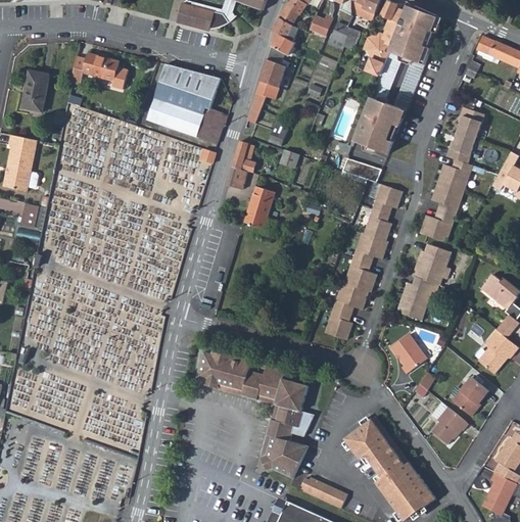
[(222,0),(220,7),(193,0),(189,0),(188,4),(221,13),(227,20),(231,14),(232,10),(235,0),(222,0)]
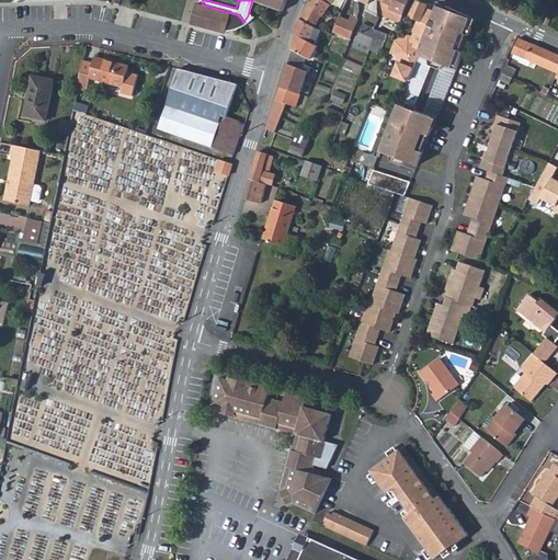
[(282,10),(285,0),(252,0),(282,10)]
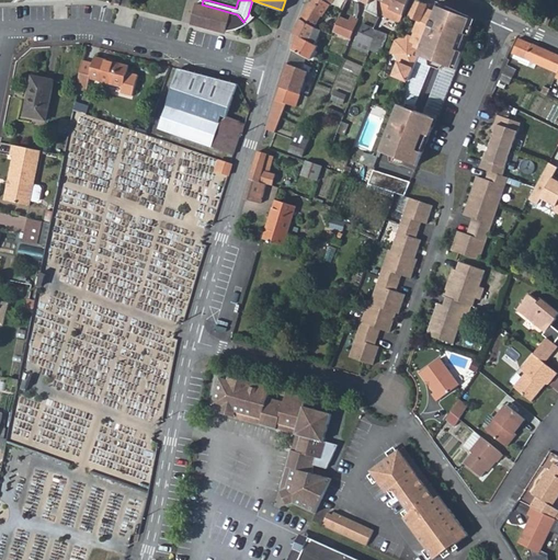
[(307,41),(312,27),(320,16),(322,18),(329,4),(322,0),(309,0),(295,25),(292,32),(295,34),(307,41)]
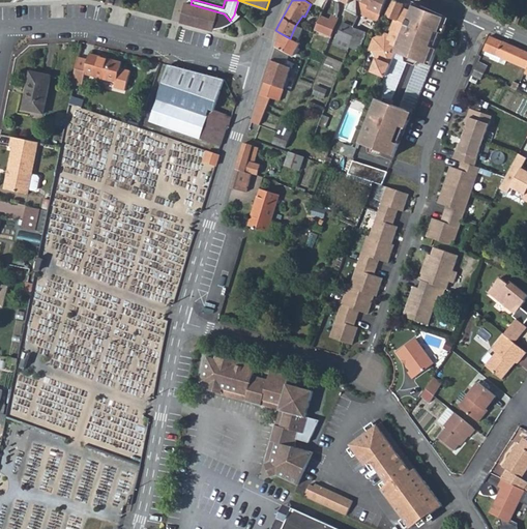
[(321,9),(325,0),(318,0),(315,6),(321,9)]
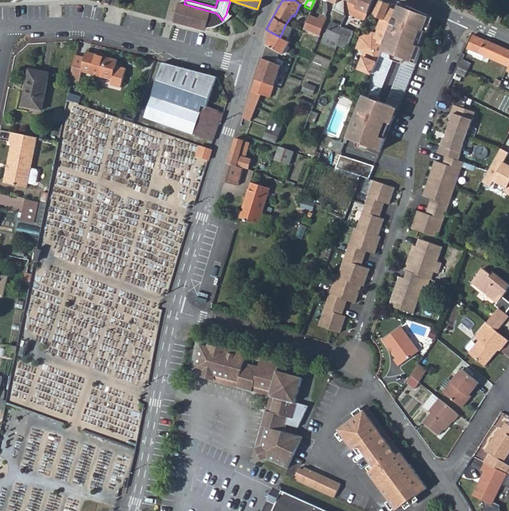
[(343,14),(343,5),(343,0),(328,0),(334,3),(331,9),(343,16),(343,14)]
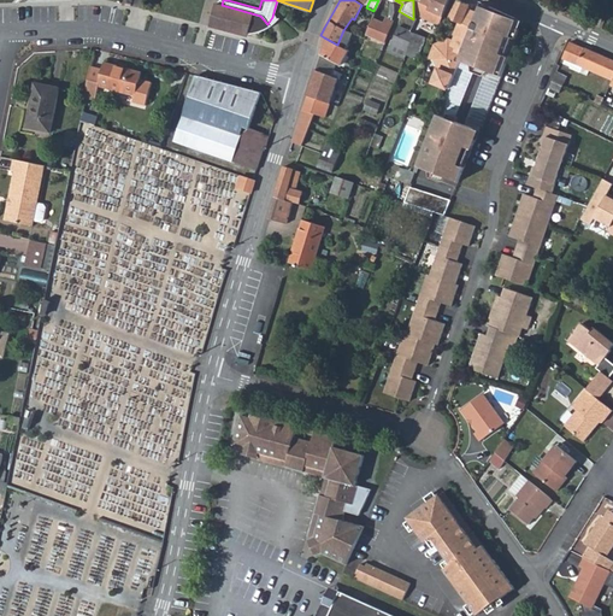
[(428,5),(416,0),(413,0),(413,6),(425,11),(426,9),(428,5)]
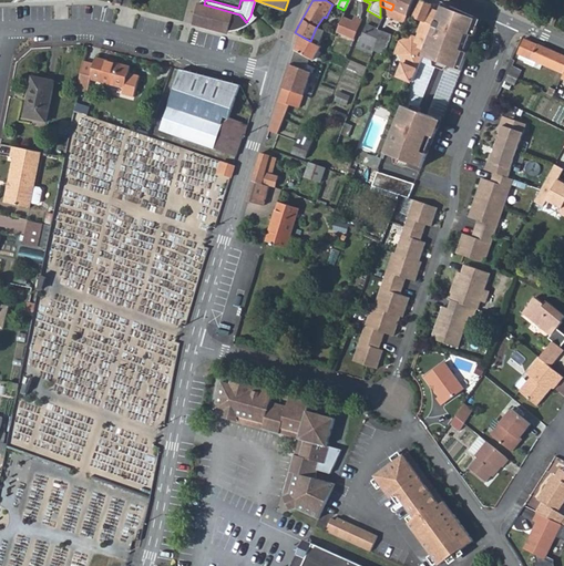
[(382,0),(393,4),(392,8),(407,14),(412,0),(382,0)]
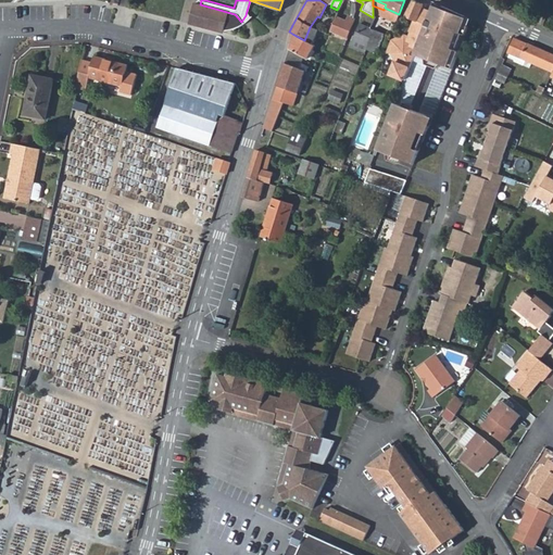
[(393,62),(407,67),(413,53),(429,12),(419,8),(420,4),(412,0),(410,0),(404,15),(411,19),(407,27),(403,39),(399,38),(391,42),(388,52),(393,62)]
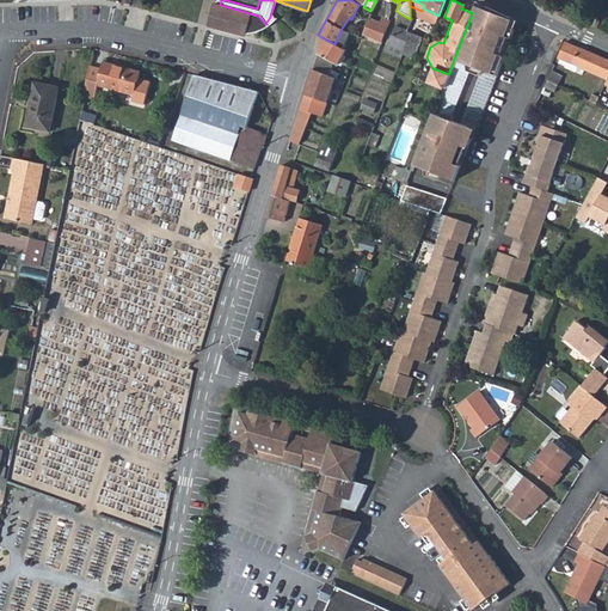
[(217,24),(215,29),(241,35),(243,31),(252,30),(265,24),(258,16),(220,5),(210,2),(204,20),(217,24)]
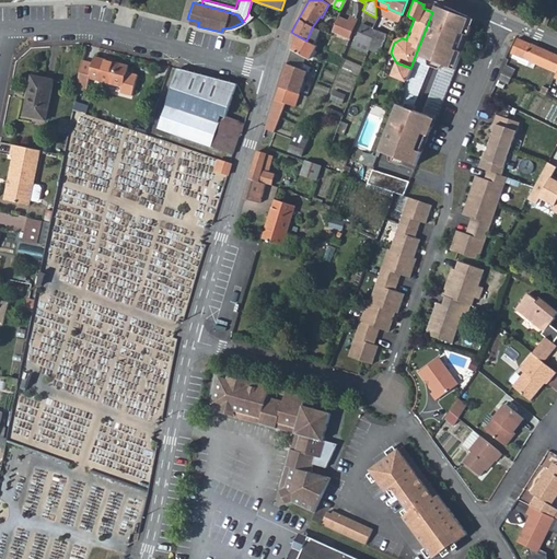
[(455,12),(436,2),(432,12),(416,54),(454,69),(474,21),(455,12)]
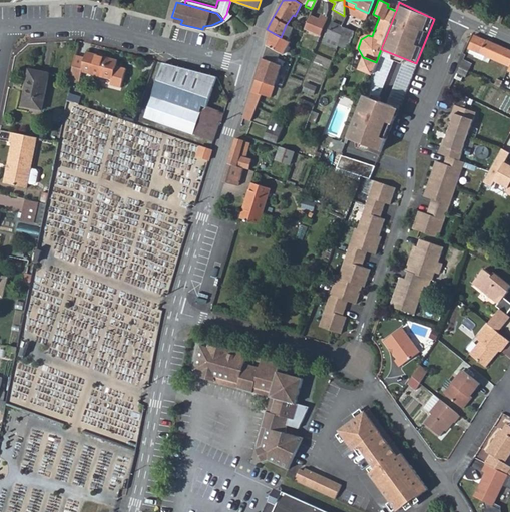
[(307,17),(311,10),(311,9),(305,6),(304,6),(300,15),(307,17)]
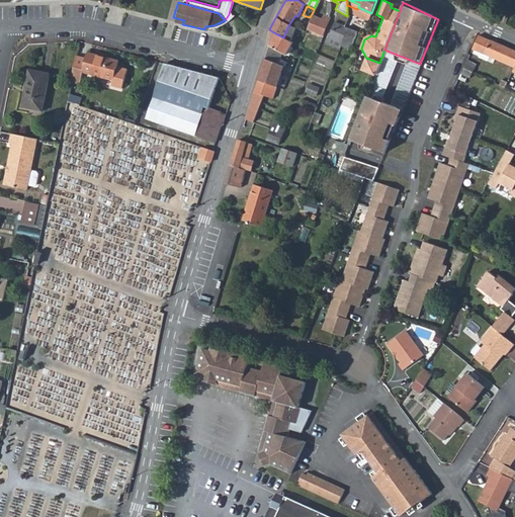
[(318,12),(314,10),(310,17),(306,28),(307,29),(322,34),(328,17),(324,16),(323,20),(317,17),(318,12)]
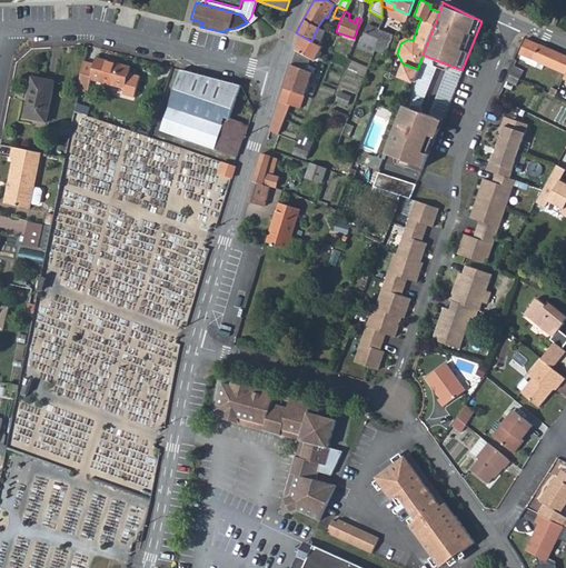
[(381,16),(381,18),(375,27),(390,35),(394,35),(398,23),(381,16)]
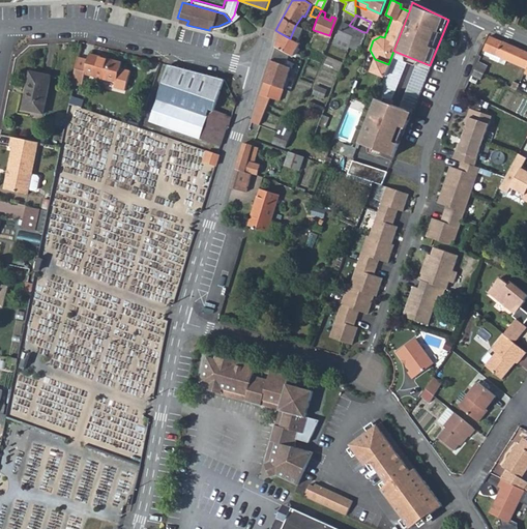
[(312,31),(313,29),(317,18),(310,16),(305,28),(312,31)]
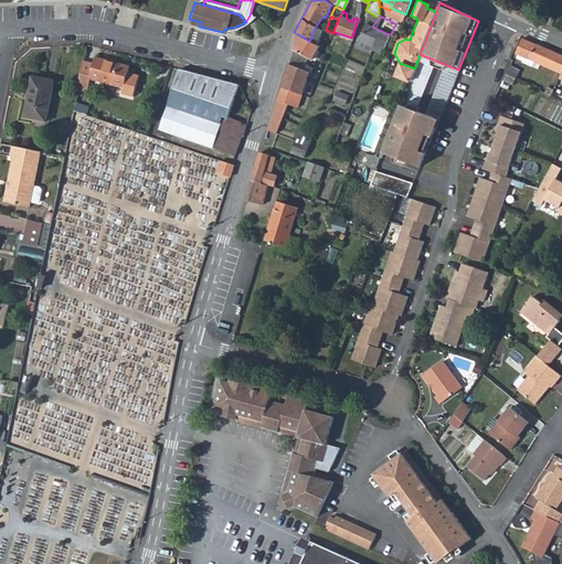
[(356,41),(371,46),(373,41),(374,38),(372,27),(362,22),(356,41)]
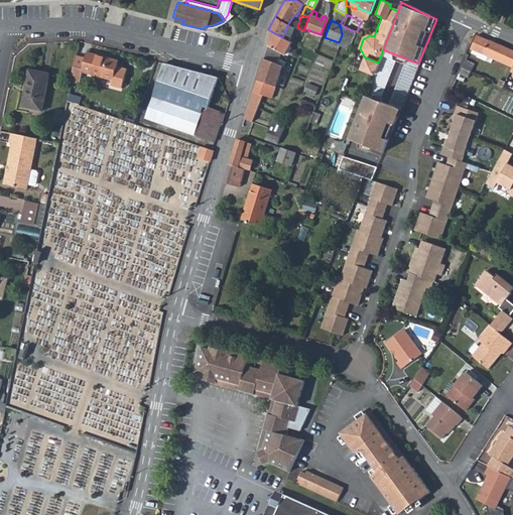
[(354,31),(340,24),(342,34),(341,37),(351,41),(354,31)]
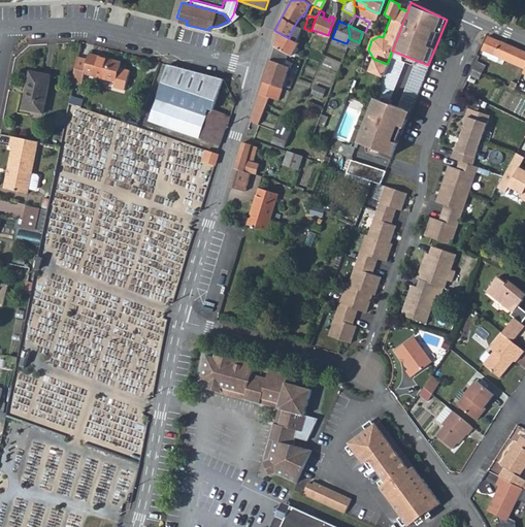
[(294,41),(300,28),(294,26),(289,38),(277,32),(273,45),(286,54),(290,56),(296,43),(294,41)]
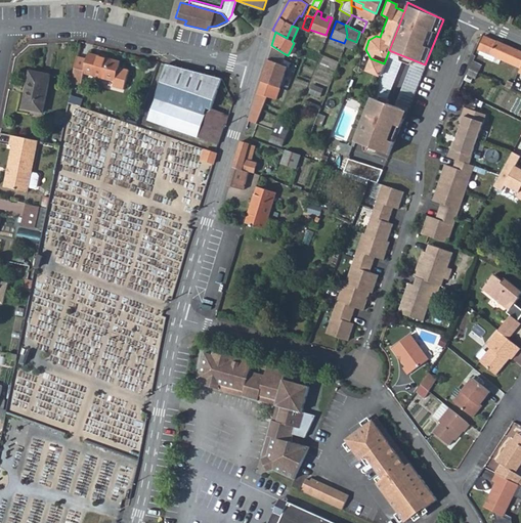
[(328,44),(342,50),(344,43),(330,38),(328,44)]
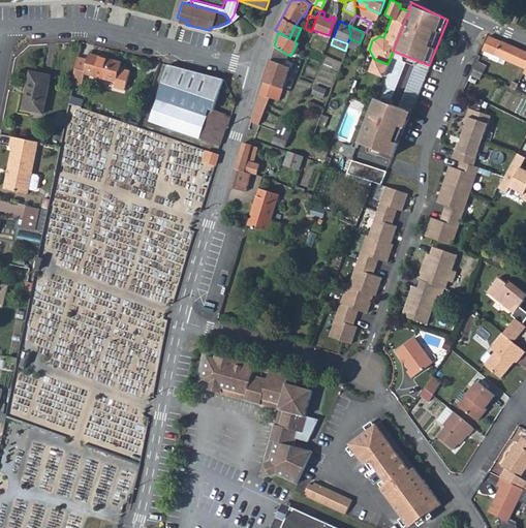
[(525,62),(525,55),(487,38),(482,50),(484,51),(503,59),(524,68),(525,62)]
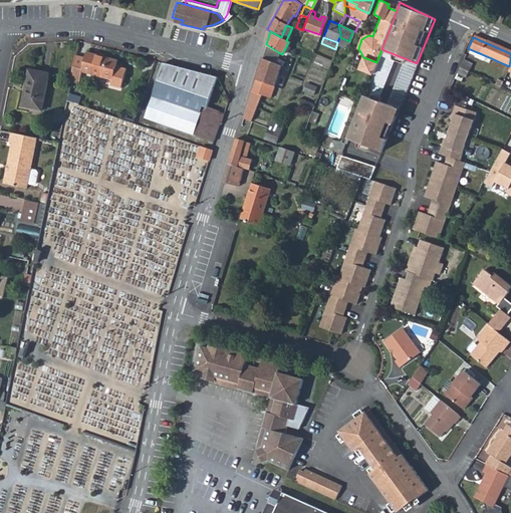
[(261,57),(274,63),(276,59),(279,60),(280,57),(277,56),(278,52),(266,44),(261,57)]
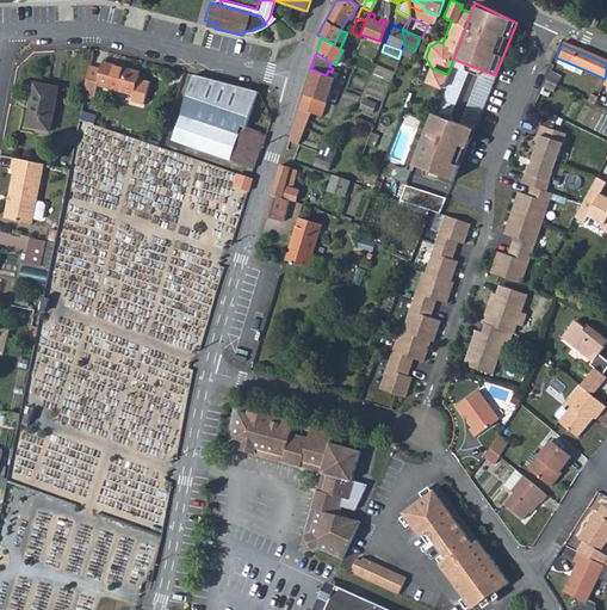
[(564,67),(578,74),(581,68),(558,59),(557,62),(564,66),(564,67)]
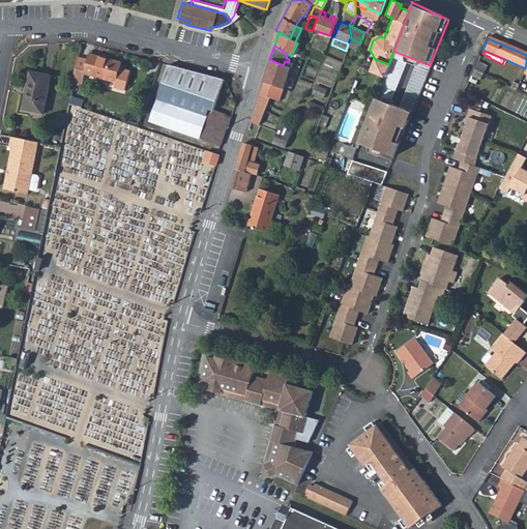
[(87,60),(76,57),(70,85),(80,87),(83,75),(113,83),(112,88),(124,91),(129,71),(119,68),(121,63),(88,55),(87,60)]
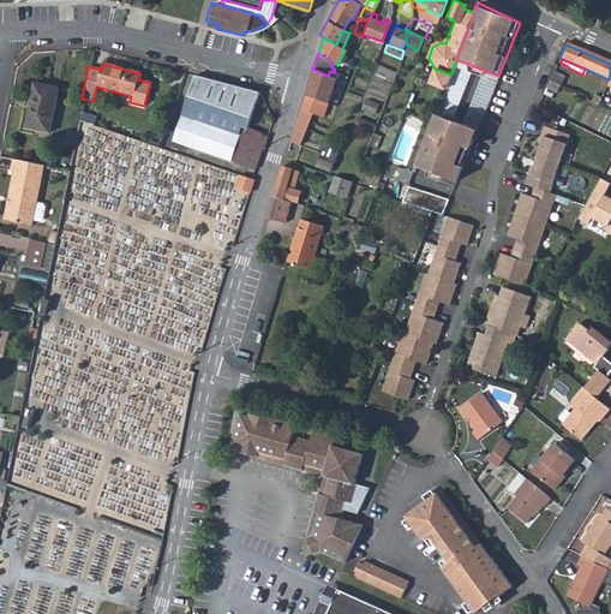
[(335,81),(328,76),(312,69),(303,95),(328,103),(335,81)]
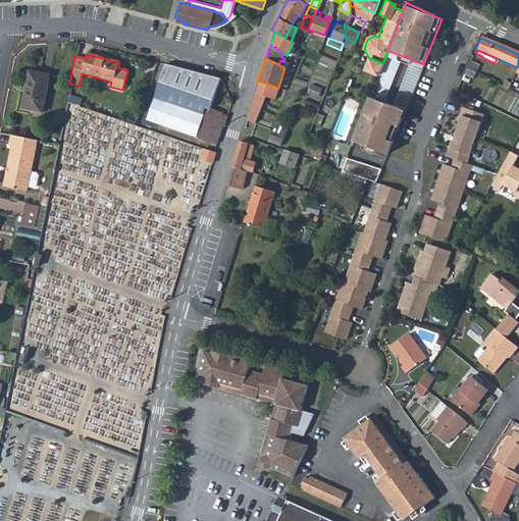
[(378,74),(382,63),(369,58),(365,69),(378,74)]
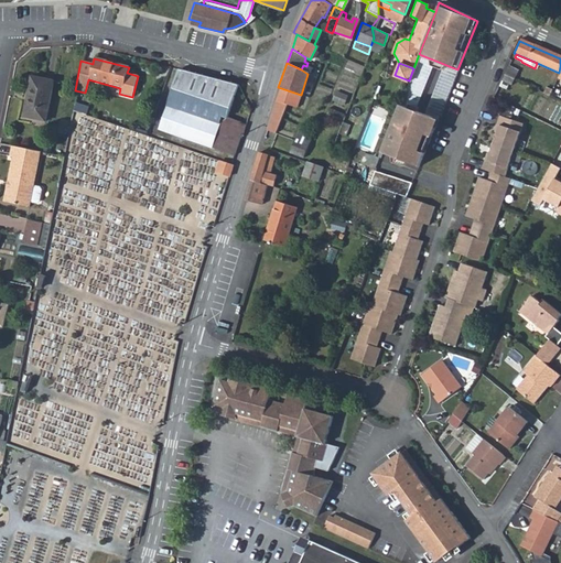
[(506,67),(504,73),(514,78),(514,76),(516,77),(517,75),(515,74),(516,72),(506,67)]
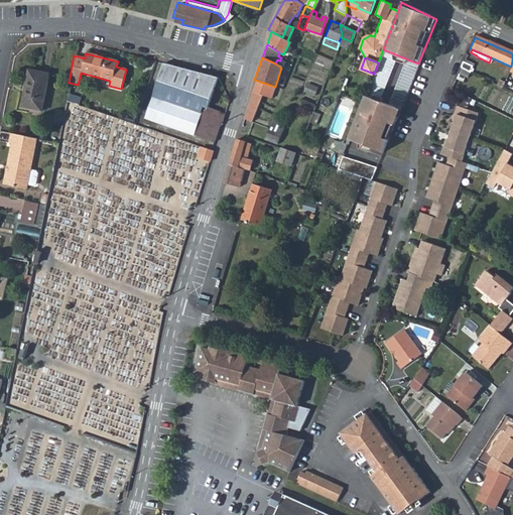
[(208,106),(217,79),(189,71),(162,63),(152,97),(161,100),(163,94),(221,113),(222,111),(208,106)]
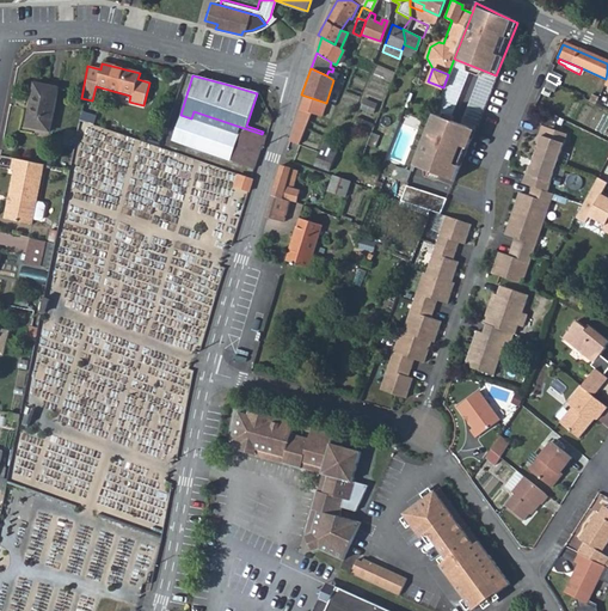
[(48,132),(57,87),(34,83),(24,127),(48,132)]
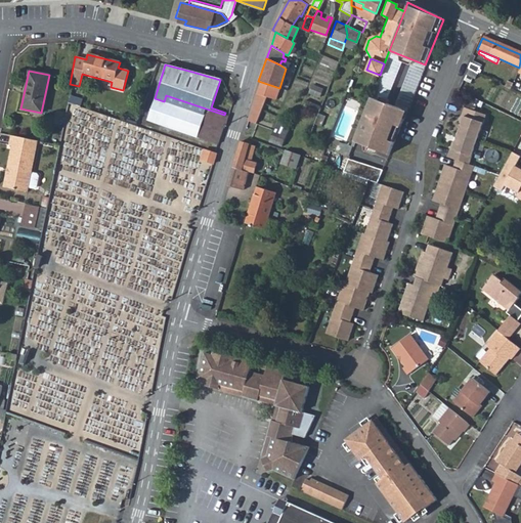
[(275,99),(279,88),(258,81),(258,83),(255,93),(266,96),(275,99)]
